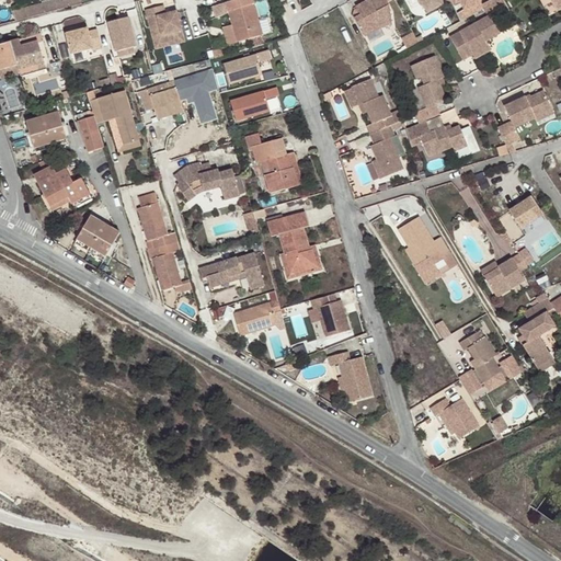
[(82,3),(81,0),(47,0),(14,10),(18,22),(82,3)]
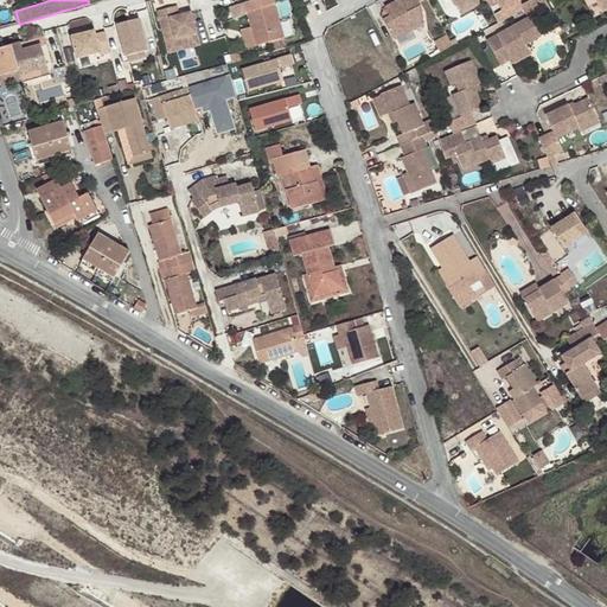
[(243,32),(248,49),(285,39),(273,0),(261,0),(231,8),(235,23),(249,18),(253,29),(243,32)]
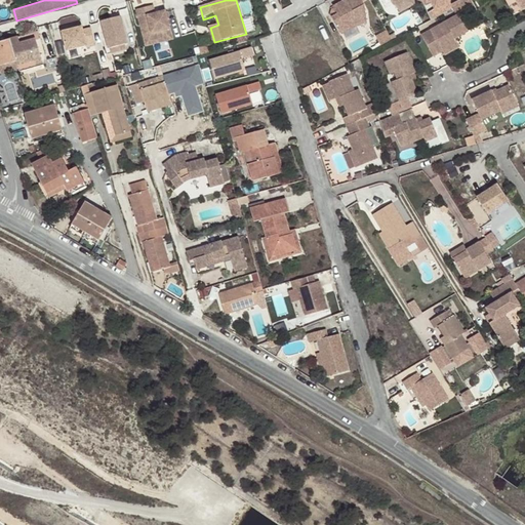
[(363,4),(361,0),(341,0),(332,5),(335,11),(337,13),(331,17),(338,31),(353,23),(365,21),(363,4)]
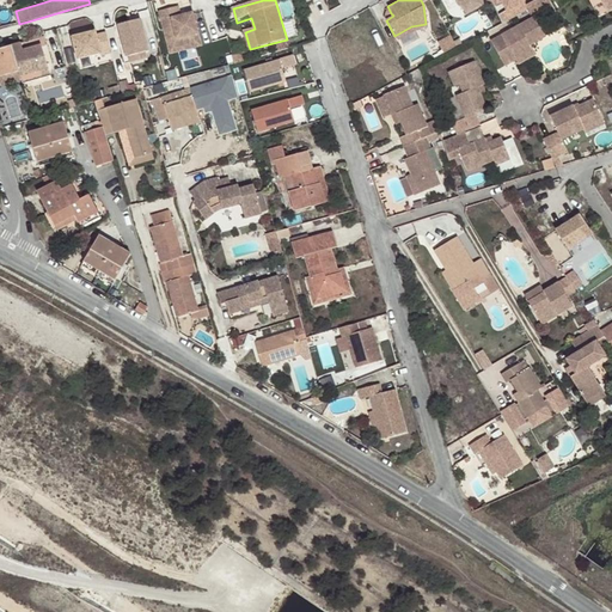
[(454,0),(458,6),(460,5),(465,14),(483,5),(479,0),(454,0)]
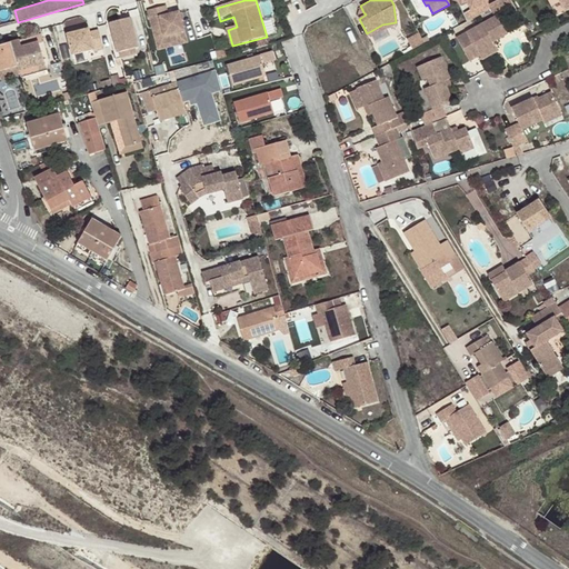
[(510,0),(497,0),(490,3),(488,0),(459,0),(469,20),(511,1),(510,0)]
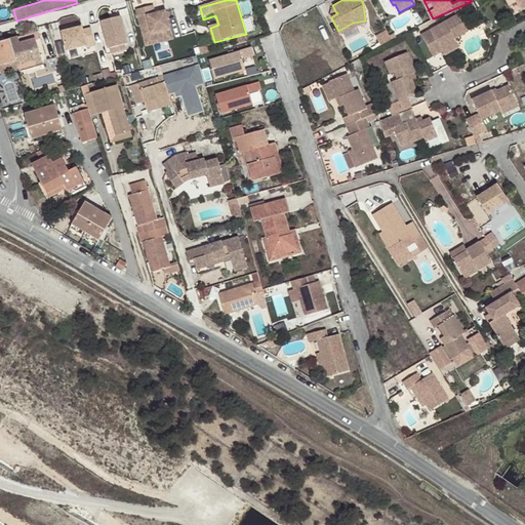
[(524,0),(512,0),(518,11),(524,6),(524,0)]
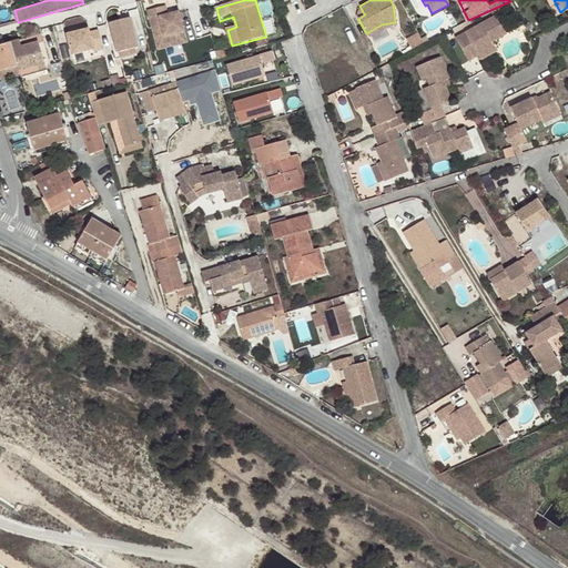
[(169,6),(150,10),(153,19),(158,18),(164,44),(178,41),(178,39),(189,37),(182,11),(171,14),(169,6)]
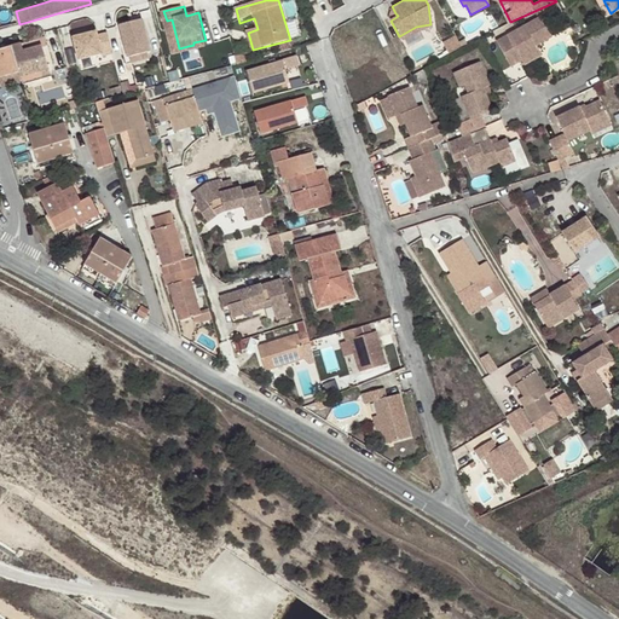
[(541,16),(496,41),(509,67),(521,59),(524,63),(541,55),(536,45),(551,36),(541,16)]
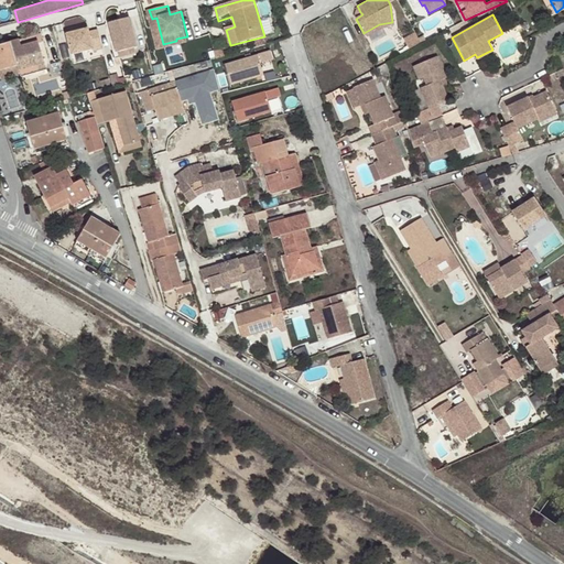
[(140,46),(132,18),(112,22),(120,52),(137,47),(140,46)]
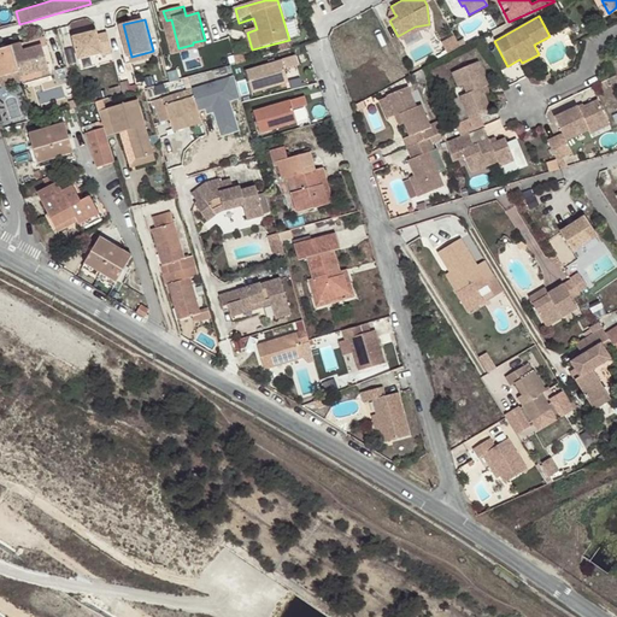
[(178,48),(171,19),(166,21),(175,54),(206,46),(205,40),(193,42),(193,45),(178,48)]
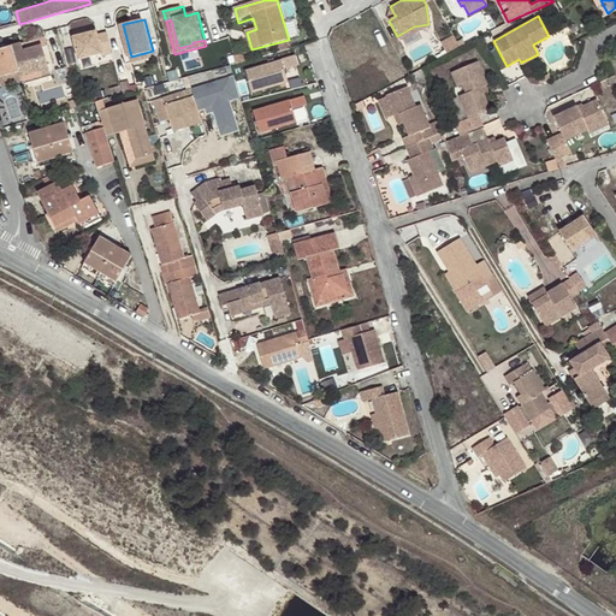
[(291,36),(298,34),(294,19),(286,22),(291,36)]
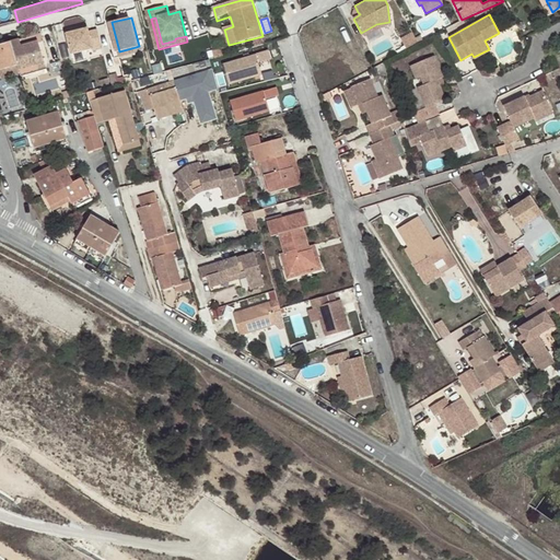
[(95,50),(105,48),(100,30),(91,32),(90,28),(69,34),(74,54),(95,48),(95,50)]
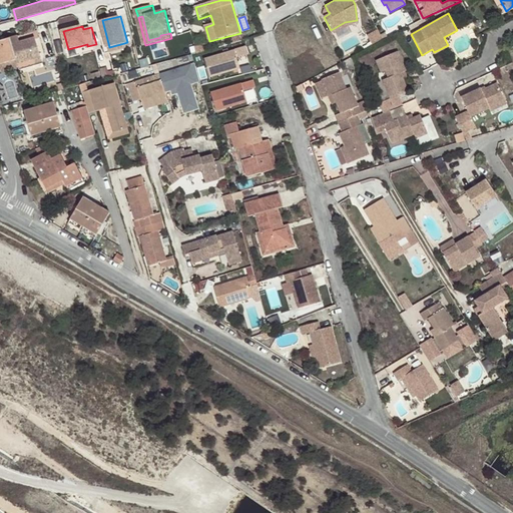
[(370,33),(372,42),(383,39),(381,30),(370,33)]
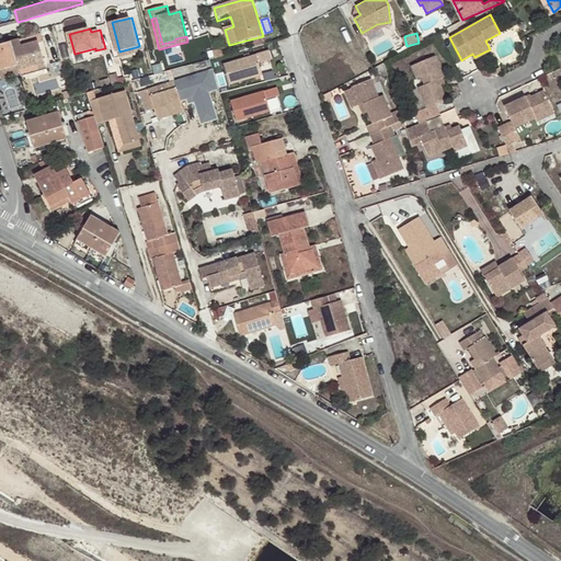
[(23,39),(16,41),(21,54),(19,54),(22,65),(23,69),(48,61),(43,42),(41,34),(30,37),(31,43),(24,45),(23,39)]
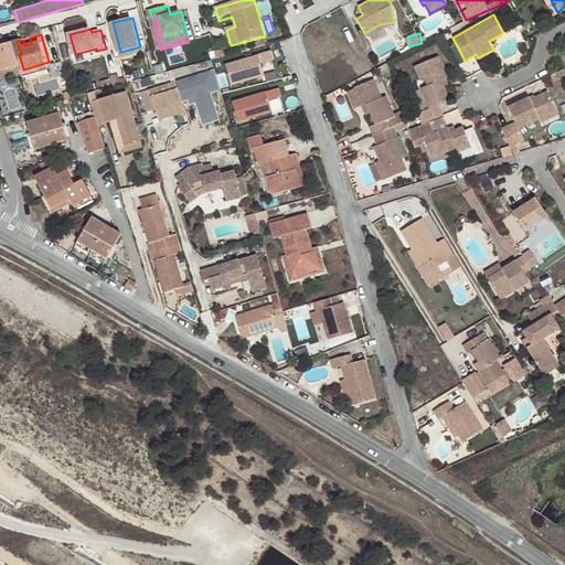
[(0,59),(3,71),(22,65),(19,54),(21,54),(17,41),(0,45),(0,59)]
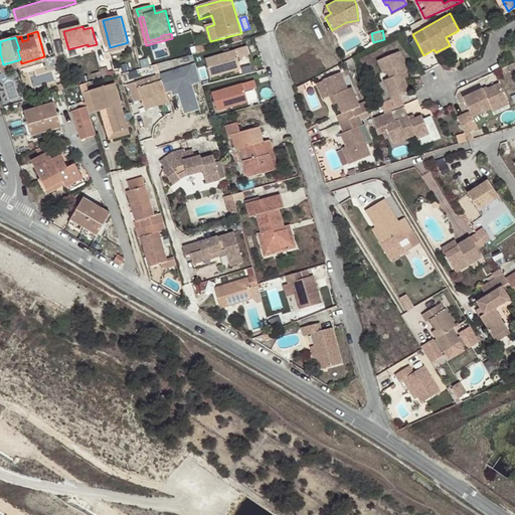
[(127,48),(125,43),(110,47),(107,47),(108,53),(127,48)]
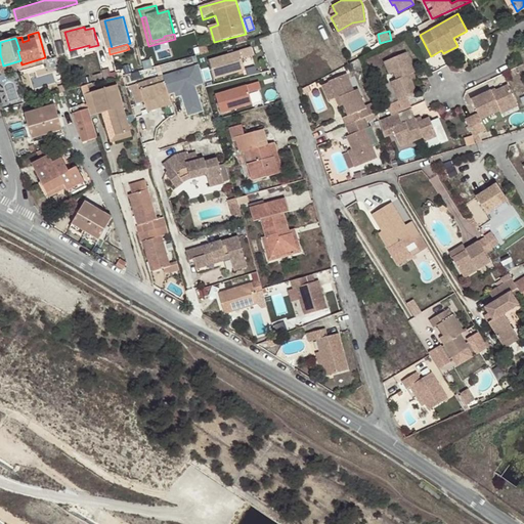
[(253,48),(209,60),(214,79),(246,71),(243,58),(255,55),(253,48)]
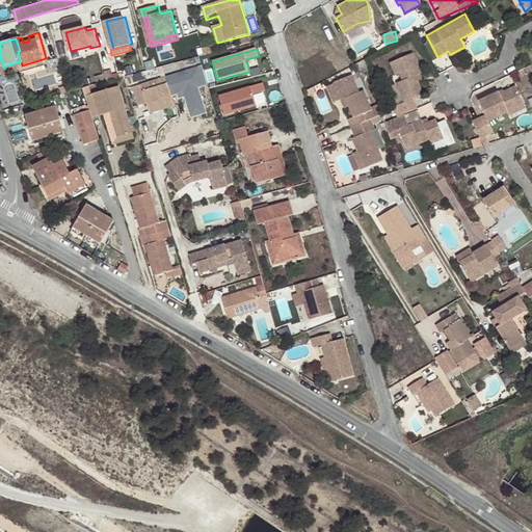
[(406,113),(418,109),(414,99),(423,95),(418,83),(415,75),(420,73),(421,73),(413,52),(389,62),(394,74),(399,72),(402,80),(396,82),(404,102),(393,107),(397,117),(404,114),(406,113)]
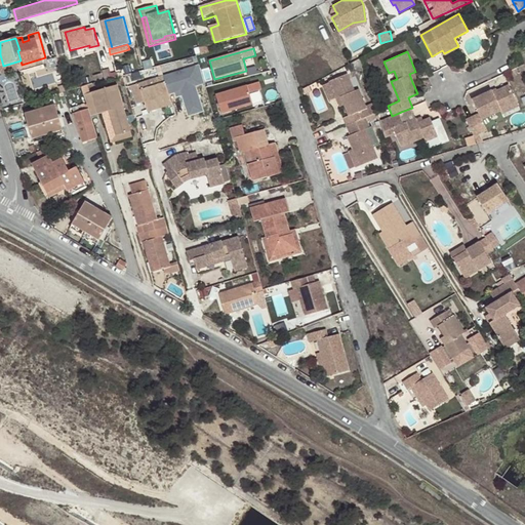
[(45,57),(22,65),(24,72),(47,65),(45,57)]
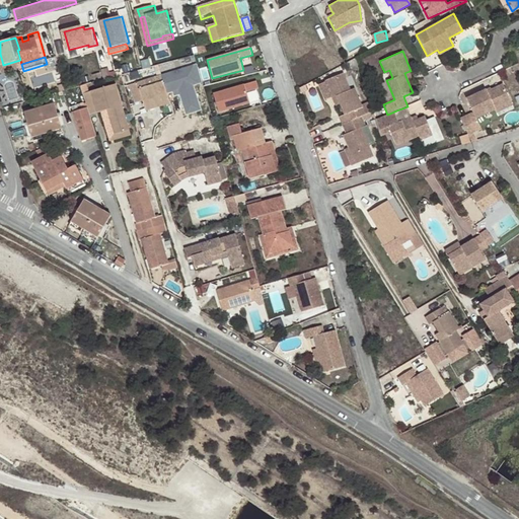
[(20,60),(3,65),(5,72),(22,67),(21,64),(20,60)]
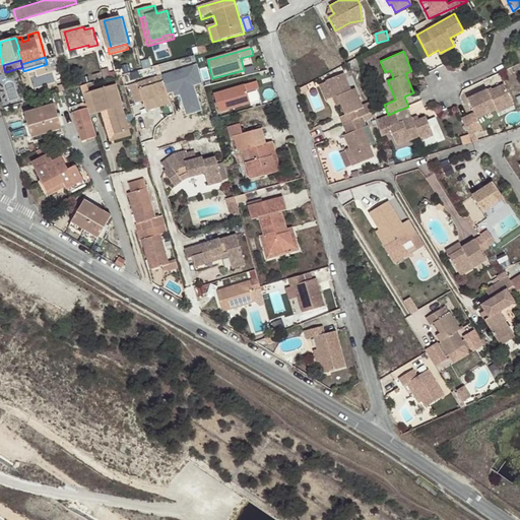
[(195,66),(163,75),(168,93),(174,91),(176,95),(181,94),(186,108),(200,104),(194,85),(200,83),(195,66)]
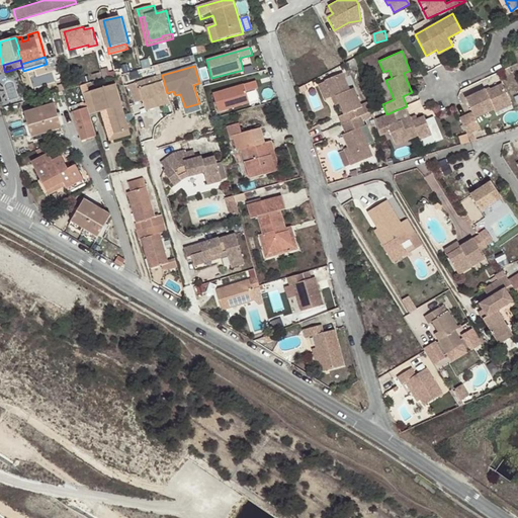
[(357,97),(353,85),(349,87),(342,71),(323,78),(330,96),(336,93),(339,101),(343,111),(338,113),(341,121),(360,113),(356,106),(359,105),(357,97)]
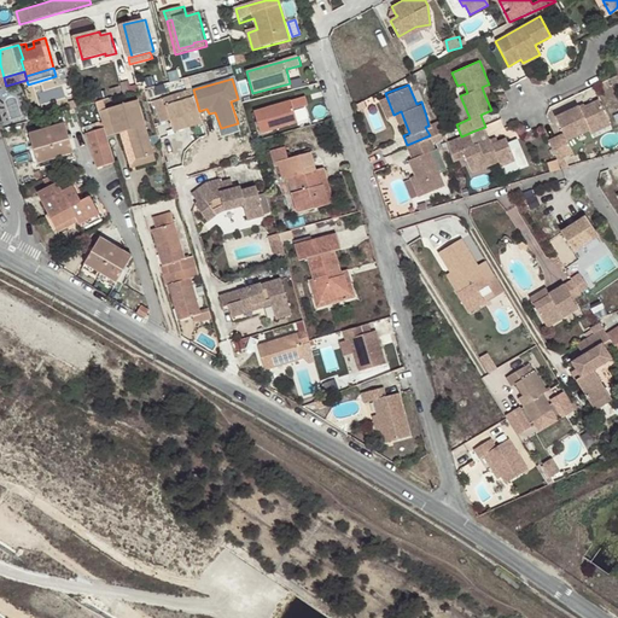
[(199,111),(193,89),(156,101),(162,122),(172,120),(175,132),(203,122),(199,111)]
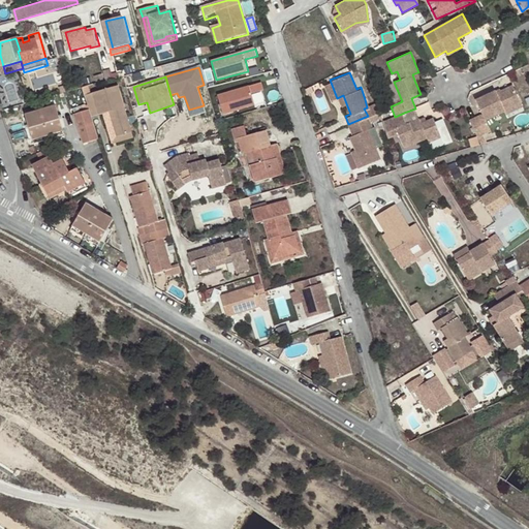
[(260,84),(216,96),(221,115),(253,106),(250,94),(262,91),(260,84)]
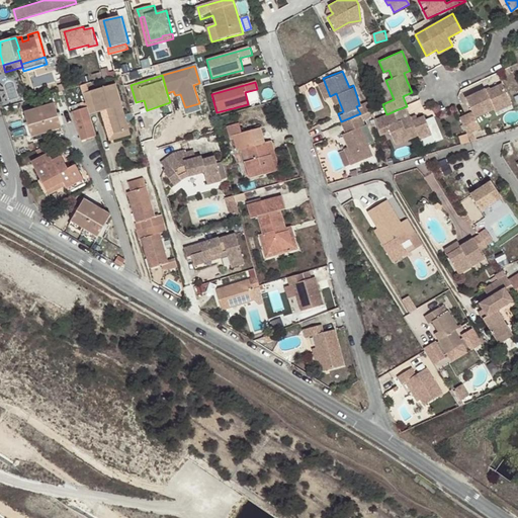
[(471,112),(458,118),(466,135),(471,133),(480,127),(475,116),(493,108),(510,100),(502,82),(485,91),(484,88),(463,98),(471,112)]
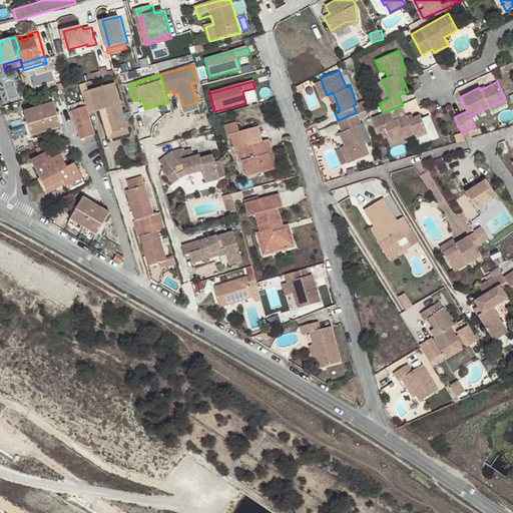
[(112,83),(80,93),(83,103),(84,106),(87,115),(98,112),(105,110),(111,133),(125,129),(112,83)]
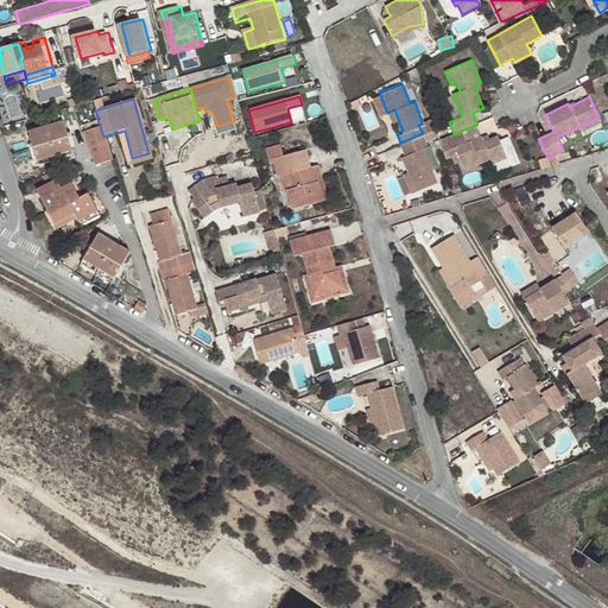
[(415,100),(419,114),(422,124),(425,122),(415,100)]
